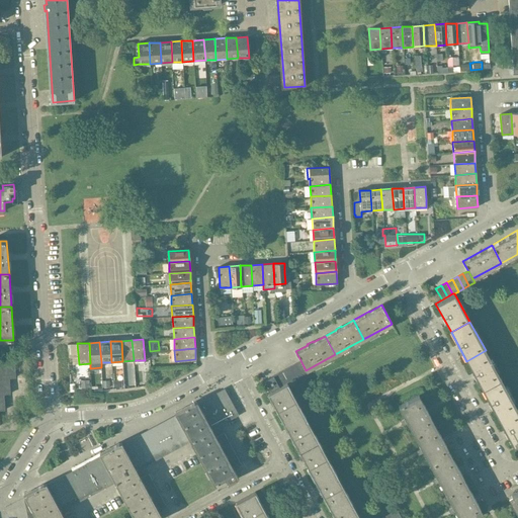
[(486,350),(466,361),(482,390),(501,379),(486,350)]
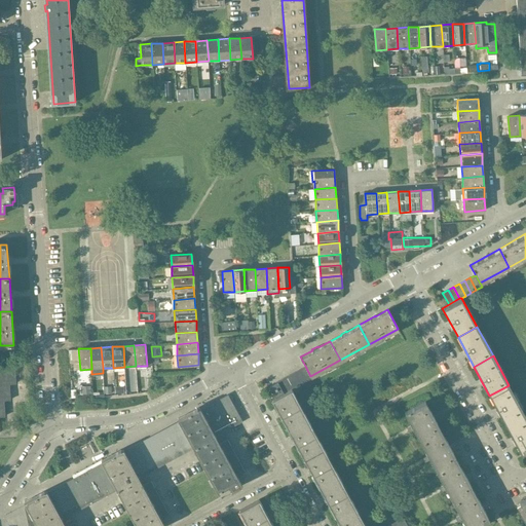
[(305,366),(300,369),(306,381),(312,378),(310,376),(305,366)]
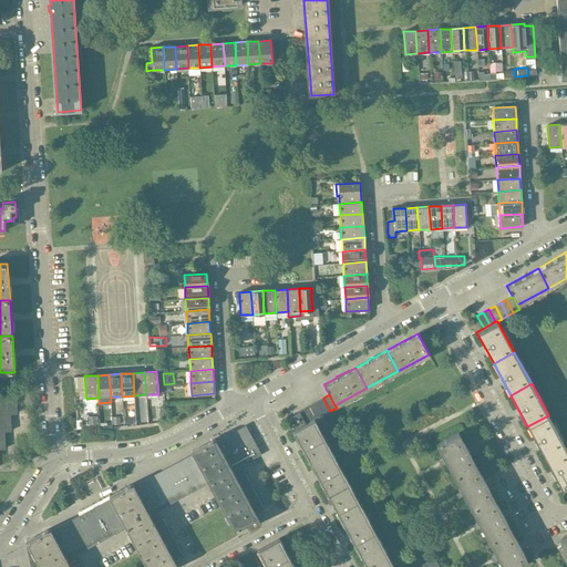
[(16,395),(0,395),(0,449),(6,449),(4,432),(11,431),(10,414),(17,413),(16,395)]
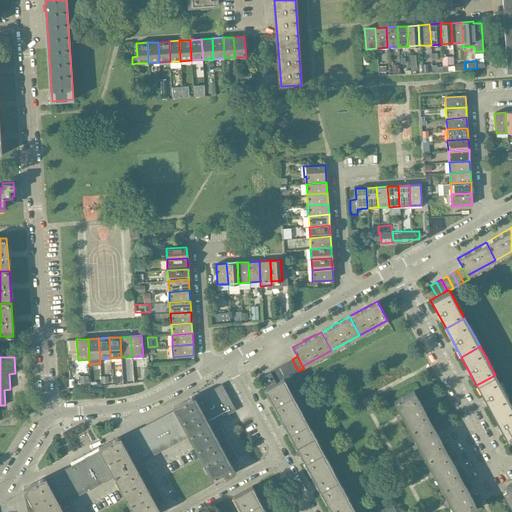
[(292,359),(286,362),(293,374),(298,371),(292,359)]
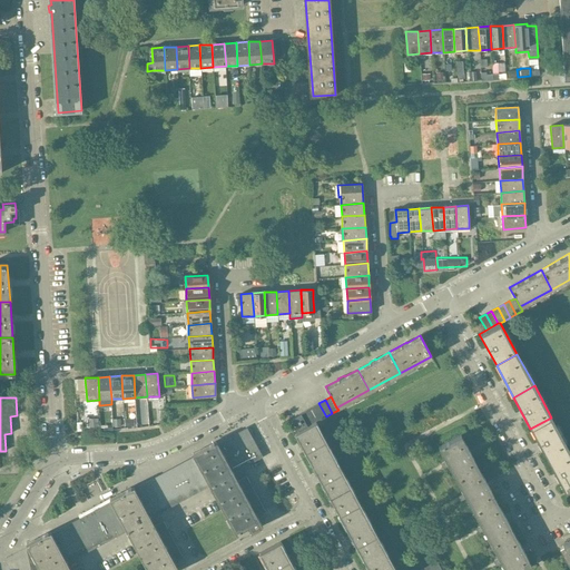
[(318,403),(313,406),(321,420),(326,416),(318,403)]
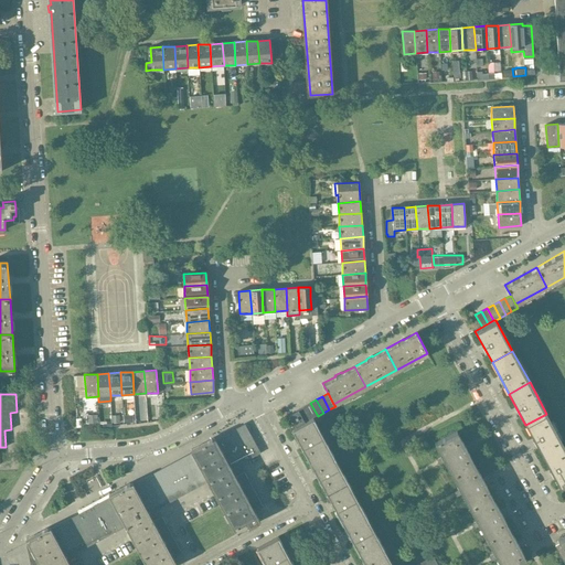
[(310,403),(305,406),(311,418),(312,418),(318,416),(310,403)]
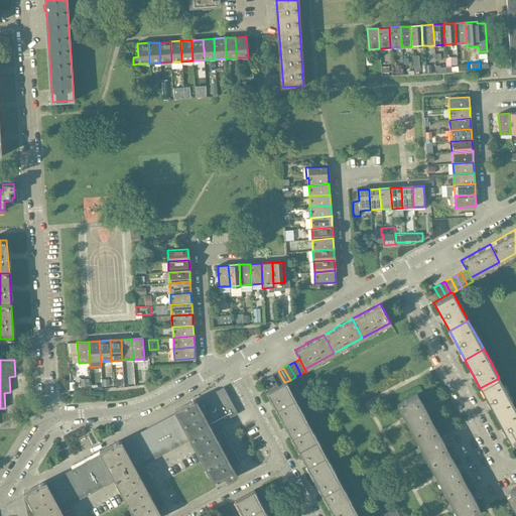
[(272,374),(272,375),(278,386),(284,382),(278,371),(272,374)]
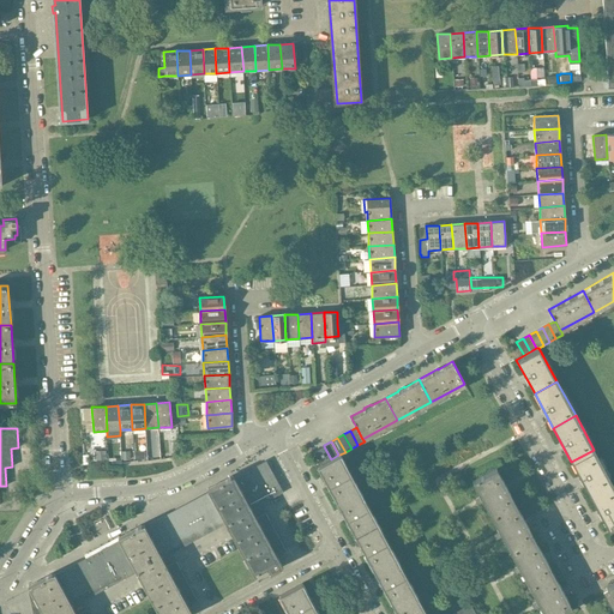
[(314,452),(321,464),(331,459),(324,446),(314,452)]
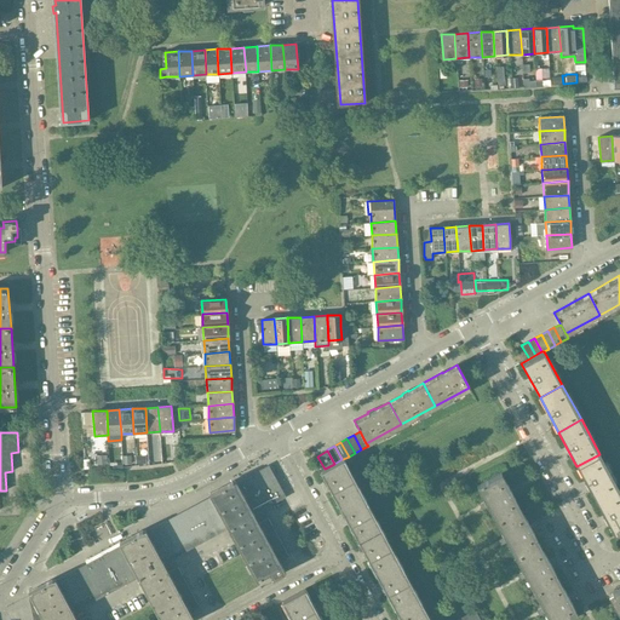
[(600,454),(577,466),(596,500),(618,488),(600,454)]
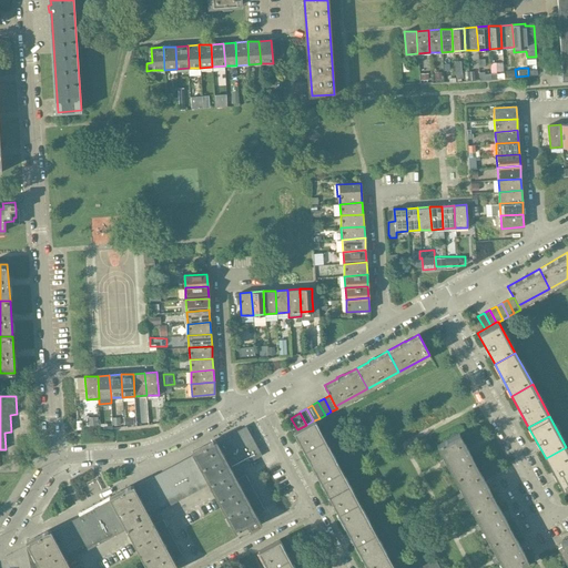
[(306,425),(297,429),(294,432),(311,463),(332,452),(314,421),(313,421),(306,425)]
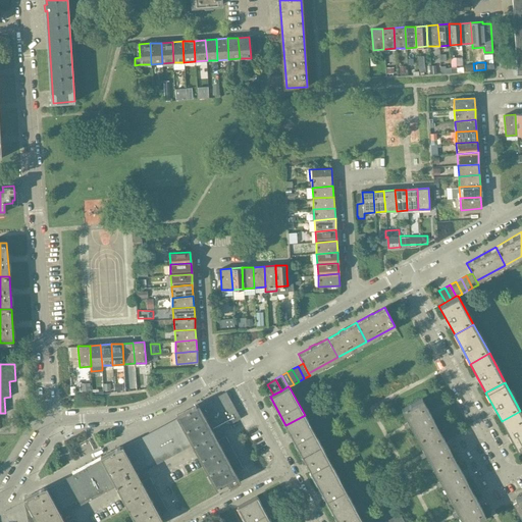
[(241,418),(227,395),(226,395),(227,396),(218,400),(230,424),(241,418)]
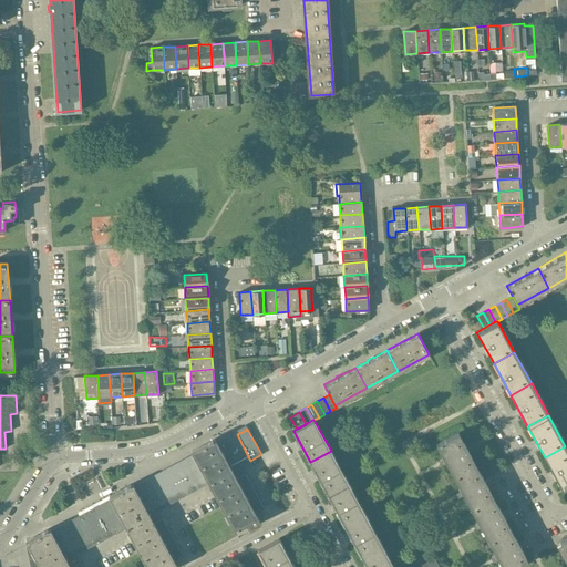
[(459,433),(436,444),(443,459),(437,462),(441,467),(446,464),(454,477),(476,465),(459,433)]
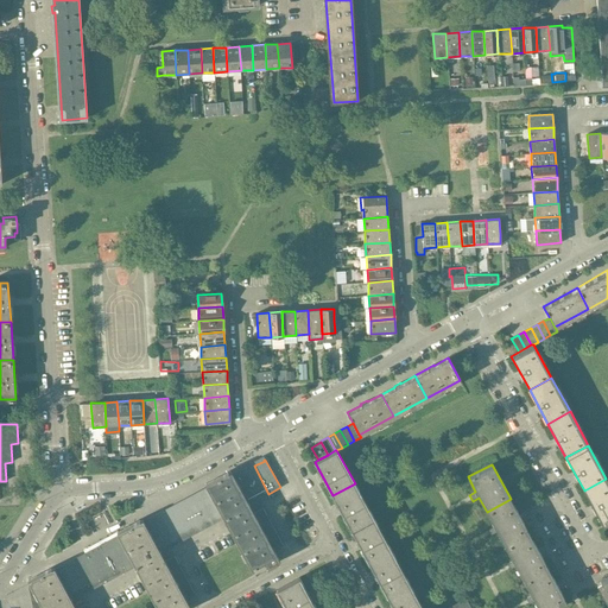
[(268,494),(254,466),(242,473),(258,500),(268,494)]
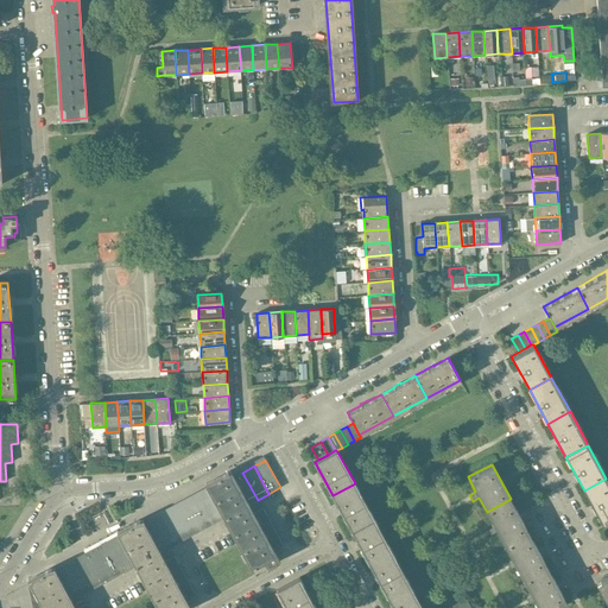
[(283,545),(263,508),(251,514),(247,506),(232,479),(228,472),(206,483),(209,491),(154,520),(169,548),(223,518),(239,545),(249,564),(251,569),(264,562),(267,568),(277,562),(272,552),(283,545)]
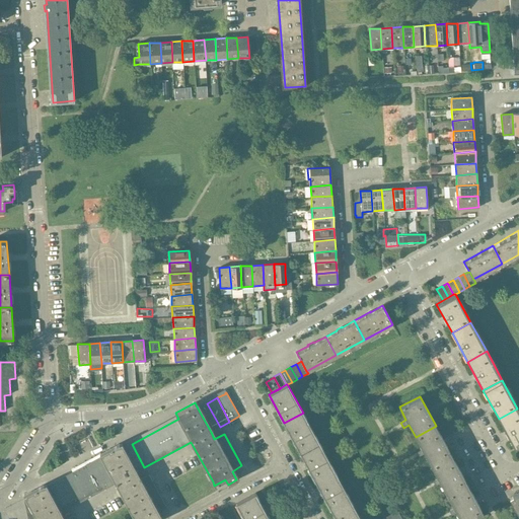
[(220,427),(207,403),(198,409),(211,432),(220,427)]
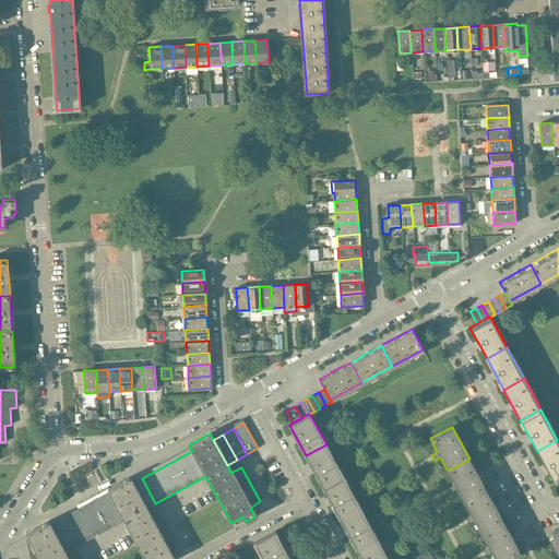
[(558,443),(557,440),(537,451),(554,483),(558,480),(558,479),(558,443)]
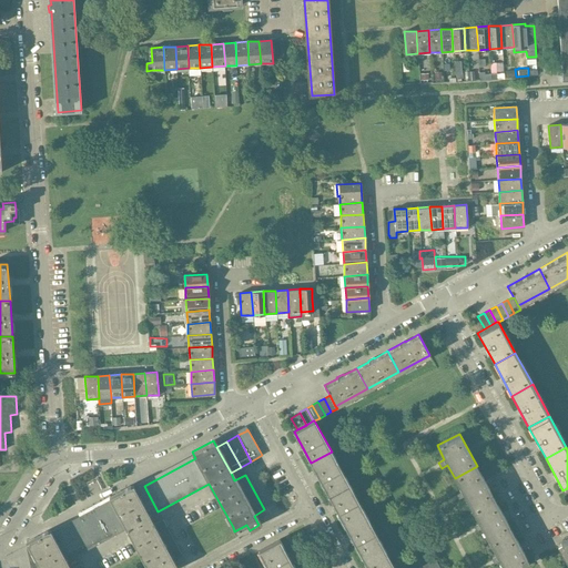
[(332,452),(311,463),(327,494),(348,483),(332,452)]
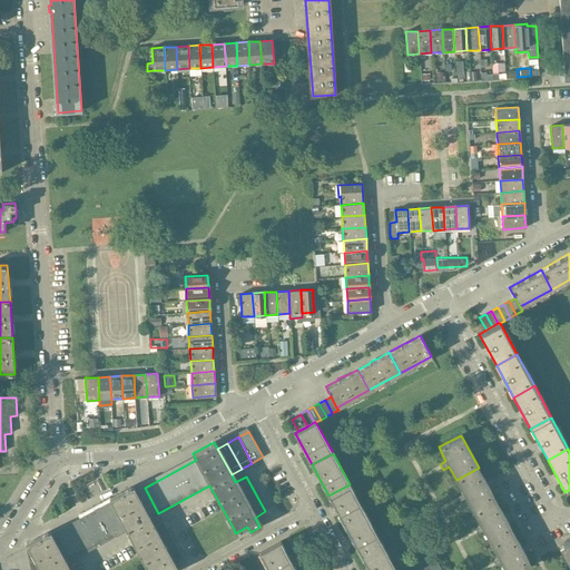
[(479,468),(457,480),(463,493),(458,497),(460,501),(461,502),(467,499),(473,512),(495,500),(479,468)]
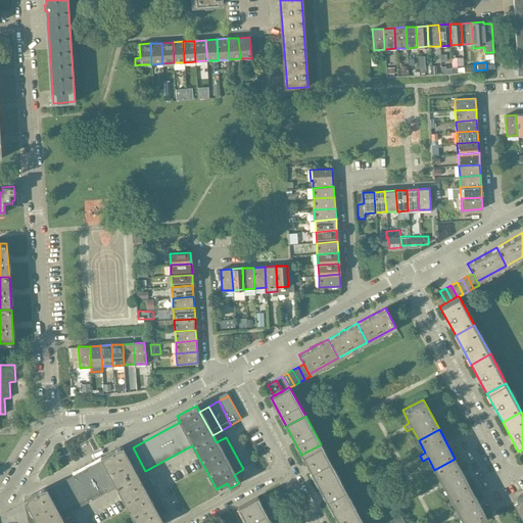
[(93,439),(74,449),(79,459),(97,449),(93,439)]
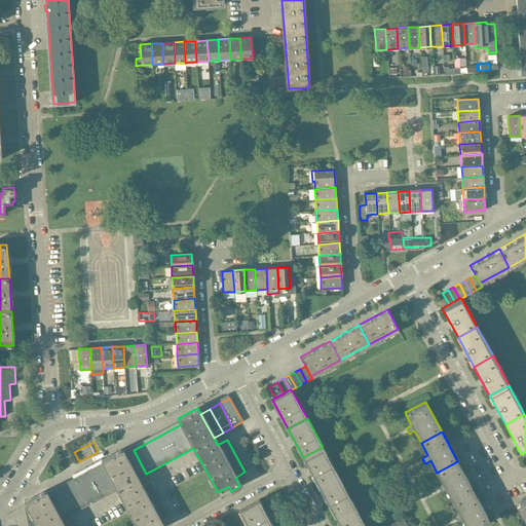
[(323,447),(303,457),(320,486),(338,476),(323,447)]
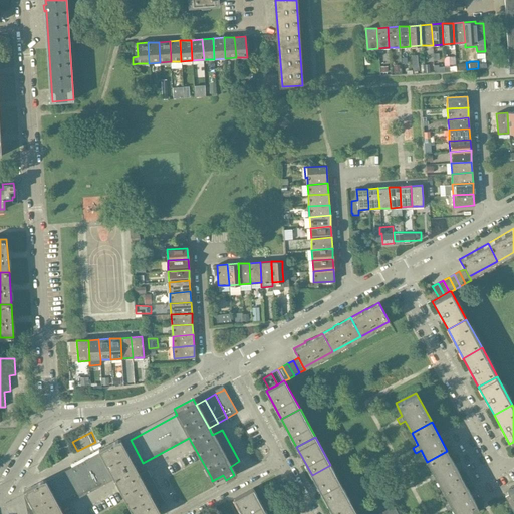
[(165,502),(147,470),(138,475),(134,468),(143,463),(131,440),(120,445),(117,439),(98,450),(101,455),(114,479),(126,501),(133,513),(158,513),(155,507),(165,502)]
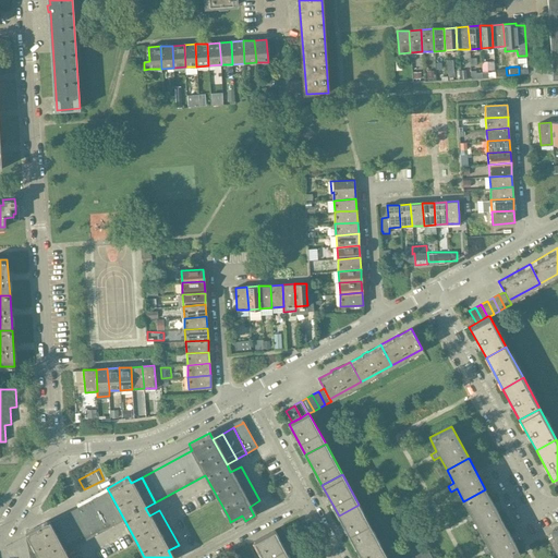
[(485,489),(463,501),(471,514),(465,518),(469,523),(474,520),(481,533),(502,521),(485,489)]
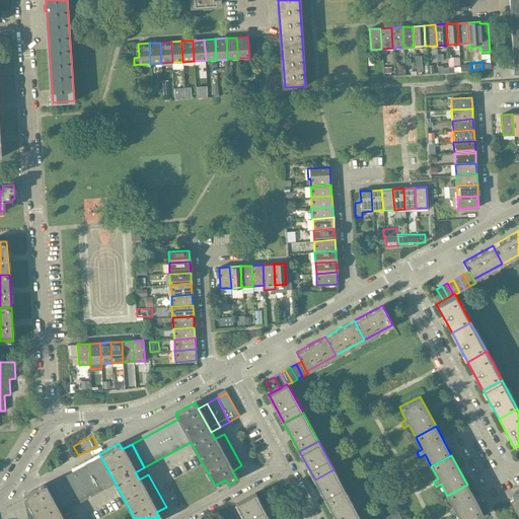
[(116,484),(102,459),(93,464),(105,489),(116,484)]
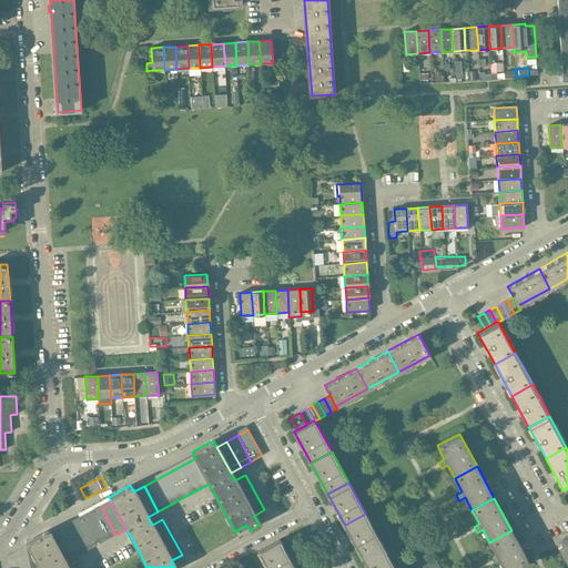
[(115,535),(102,508),(82,519),(95,546),(115,535)]
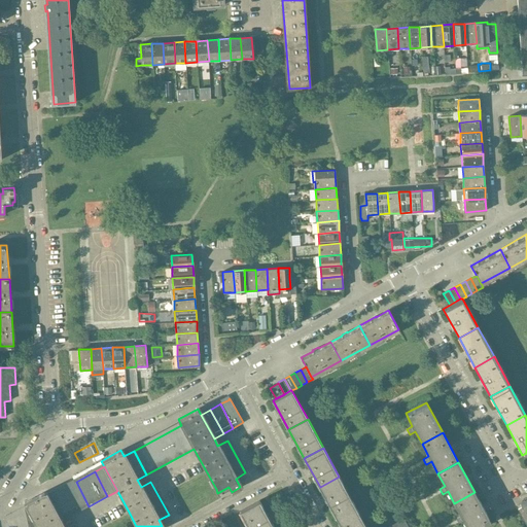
[(339,477),(320,487),(336,517),(355,506),(339,477)]
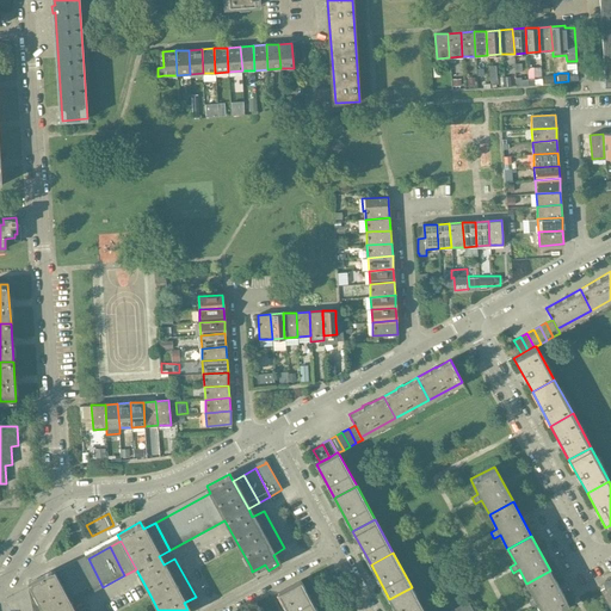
[(103,587),(88,559),(76,566),(92,593),(103,587)]
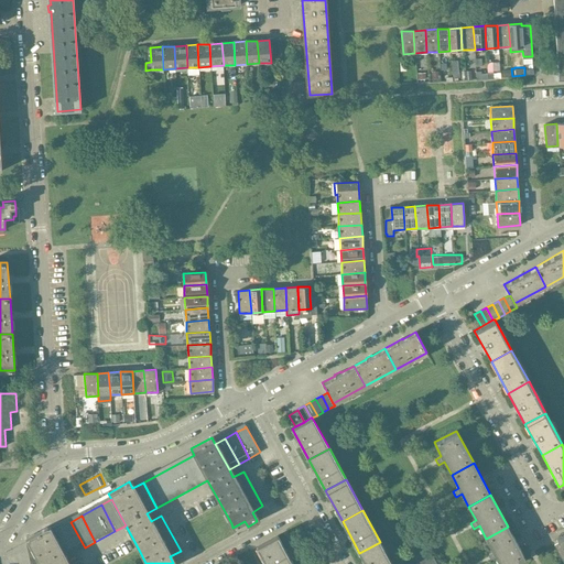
[(72,563),(67,563),(64,559),(85,548),(71,522),(51,533),(47,527),(38,532),(26,538),(29,544),(32,563),(80,563),(79,560),(72,563)]
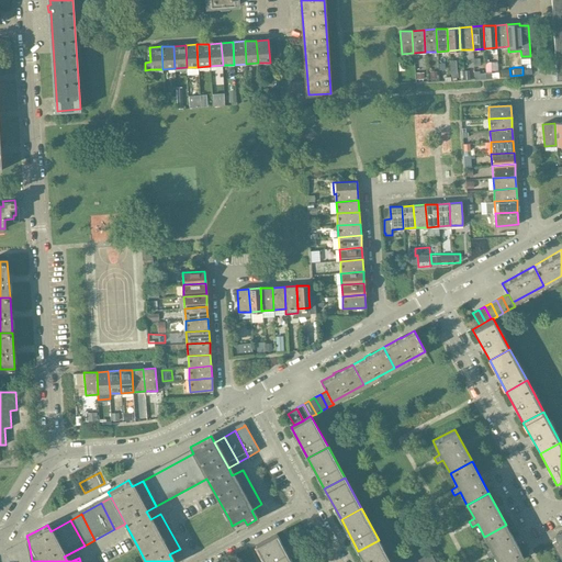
[(506,525),(484,537),(492,550),(486,553),(489,559),(494,555),(497,561),(515,561),(524,558),(506,525)]
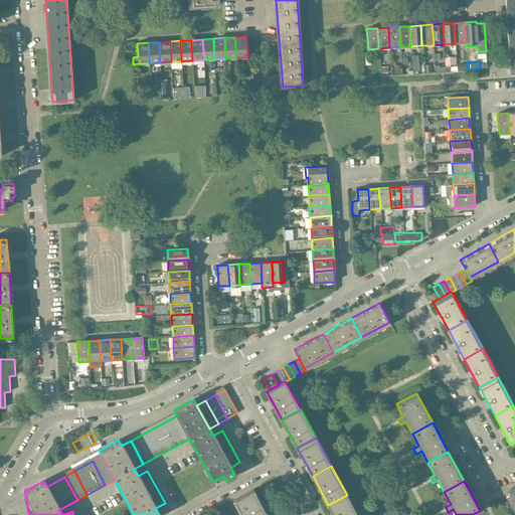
[(514,488),(505,494),(514,512),(514,488)]
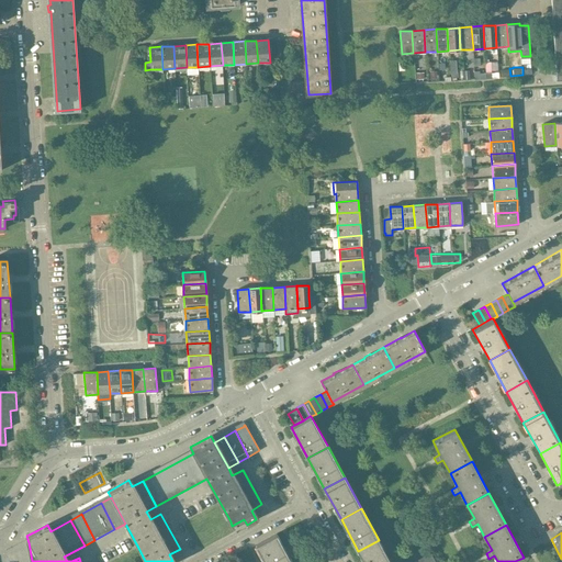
[(291,561),(277,534),(256,544),(265,561),(291,561)]
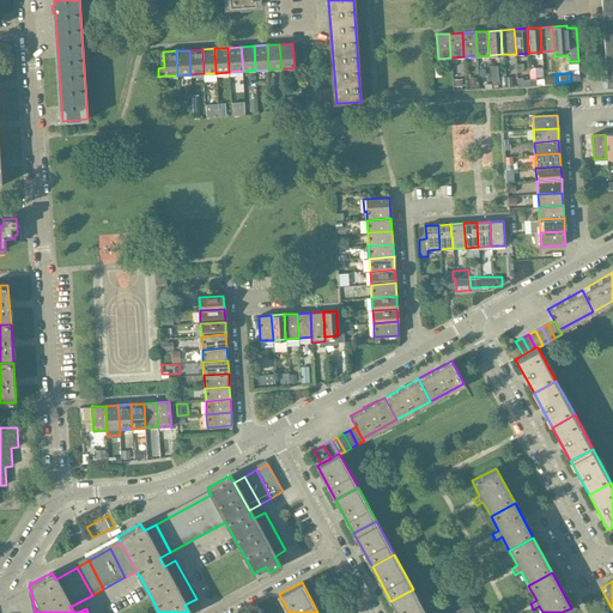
[(425,612),(413,589),(390,601),(396,612),(425,612)]
